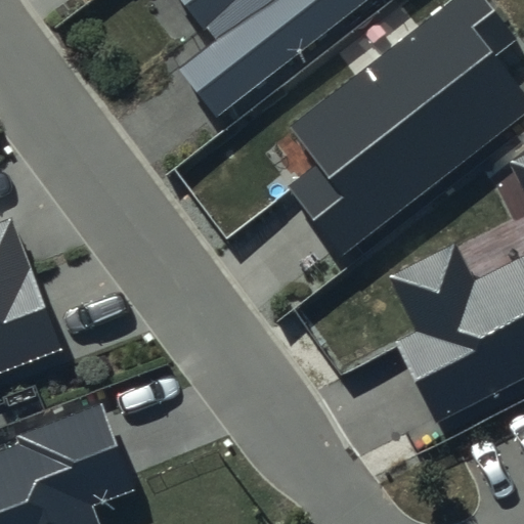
[(183,0),(216,41),(178,71),(216,119),(368,0),(183,0)]
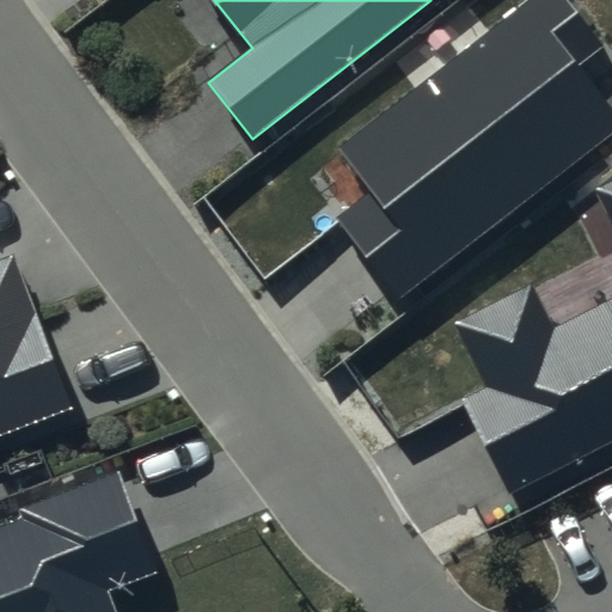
[(607,47),(570,0),(528,0),(338,150),(373,193),(340,219),(402,299),(611,135),(611,108),(581,68),(607,47)]
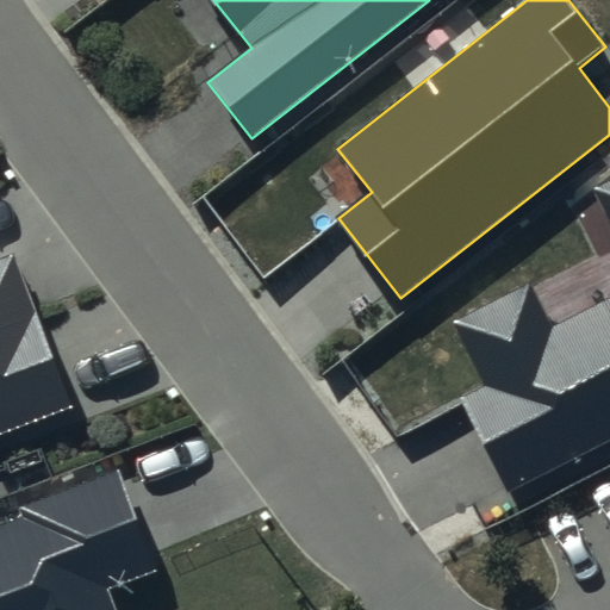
[(609,178),(591,188),(609,225),(609,296),(551,327),(527,281),(452,319),(486,386),(461,399),(510,493),(609,441),(609,178)]
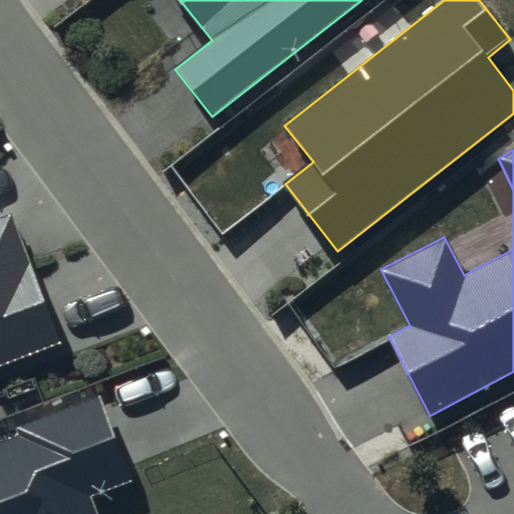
[(0,362),(60,340),(10,212),(0,215),(0,362)]
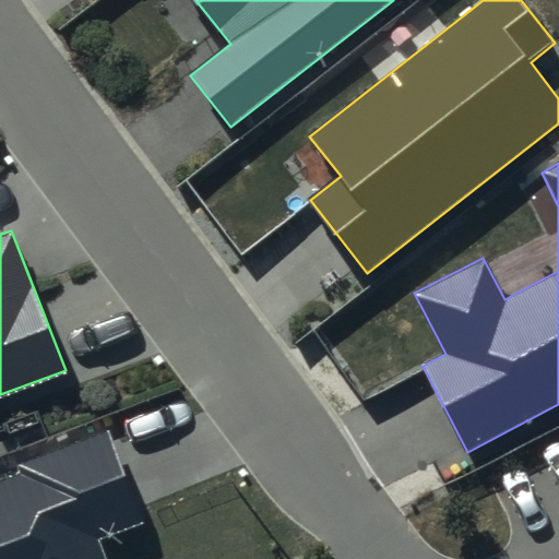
[(0,558),(105,558),(97,539),(143,522),(108,431),(18,466),(22,476),(0,484),(0,558)]
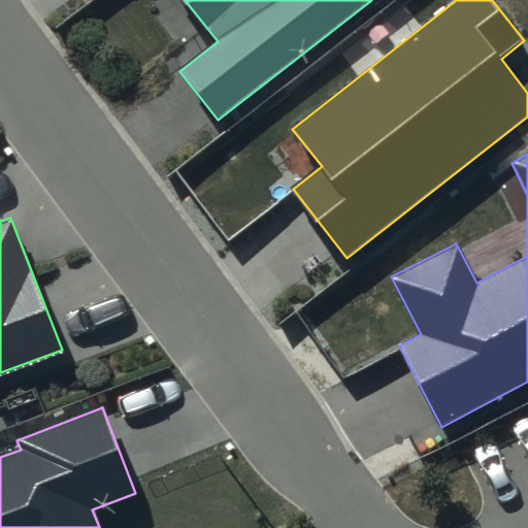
All buildings are outlined.
